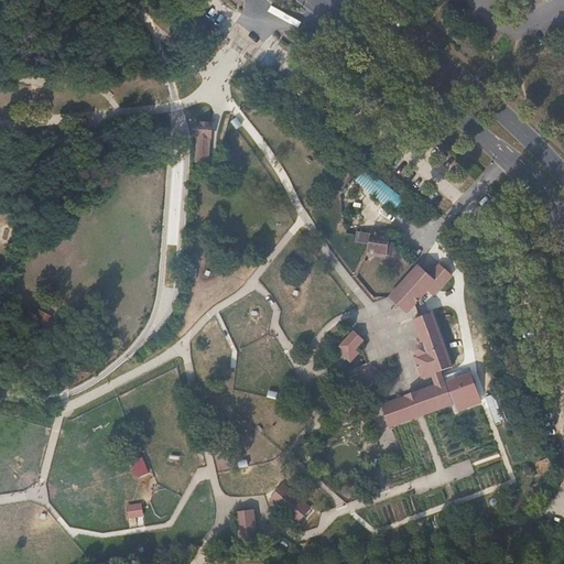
[(204,137),(210,138),(212,131),(212,123),(198,122),(197,137),(204,137)]
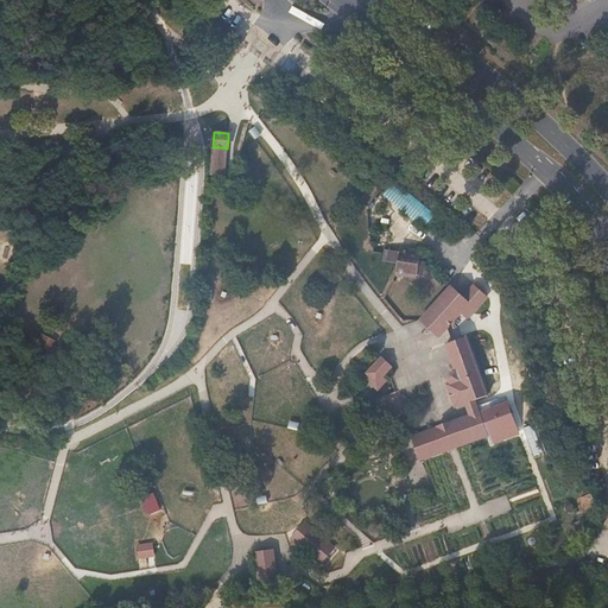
[(226,162),(227,149),(220,147),(213,147),(210,176),(226,177),(226,162)]
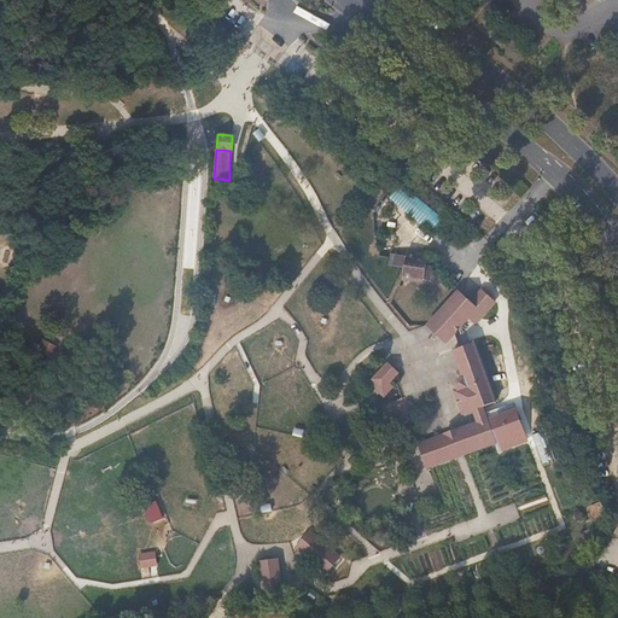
[(432,231),(443,219),(401,184),(391,196),(432,231)]
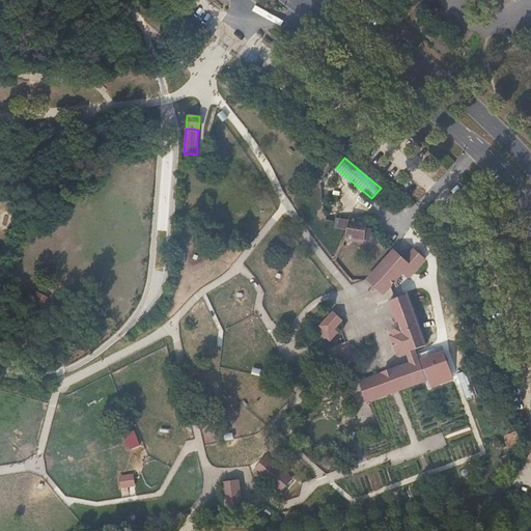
[(348,220),(347,230),(345,240),(364,243),(364,241),(372,242),(374,229),(366,227),(367,220),(350,217),(348,220)]
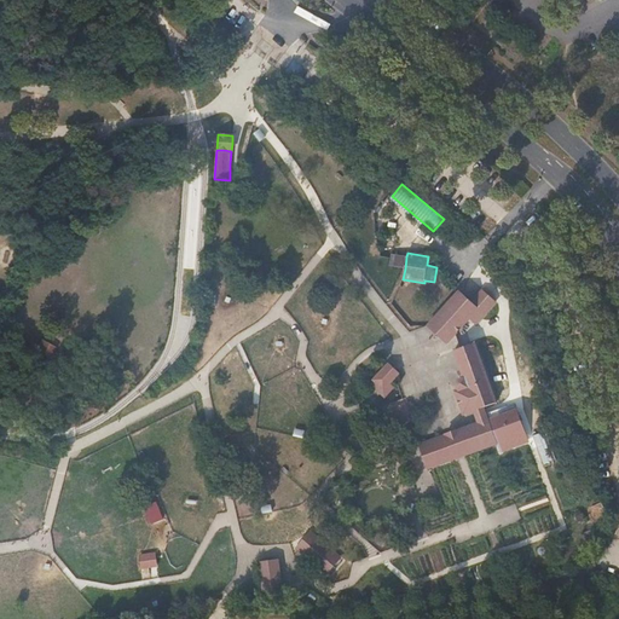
[(391,266),(405,268),(406,256),(392,254),(391,266)]
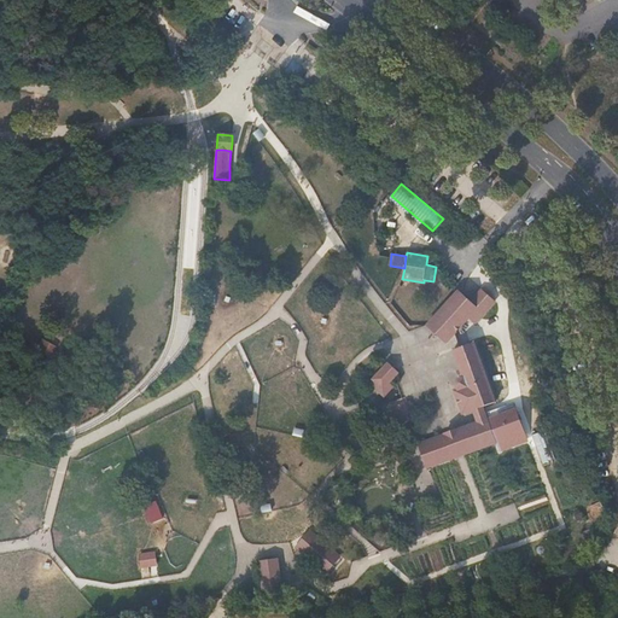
[(426,264),(436,267),(437,257),(427,256),(426,264)]
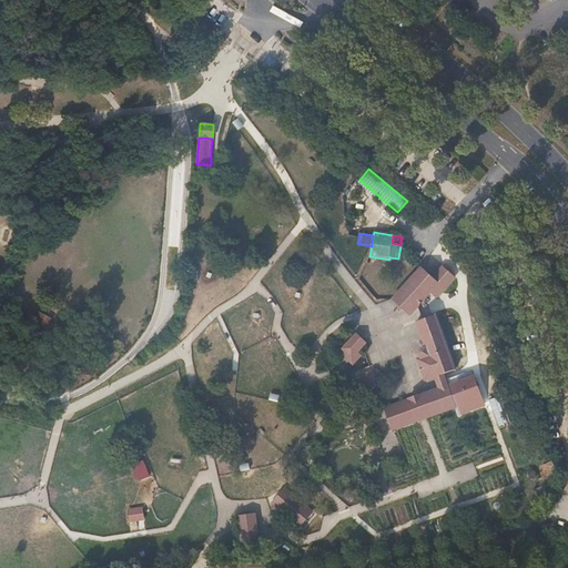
[(421,267),(393,298),(411,315),(417,306),(432,292),(437,296),(454,277),(442,266),(432,277),(421,267)]
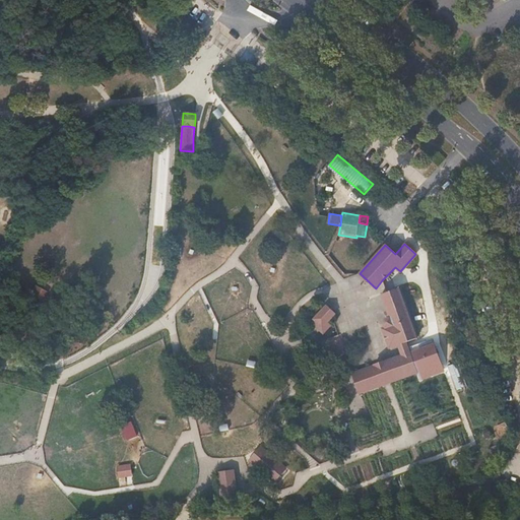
[(404,342),(406,342),(417,338),(399,288),(386,293),(382,295),(390,318),(386,319),(385,320),(384,322),(384,323),(384,325),(385,328),(382,329),(389,348),(399,345),(402,343),(404,342)]
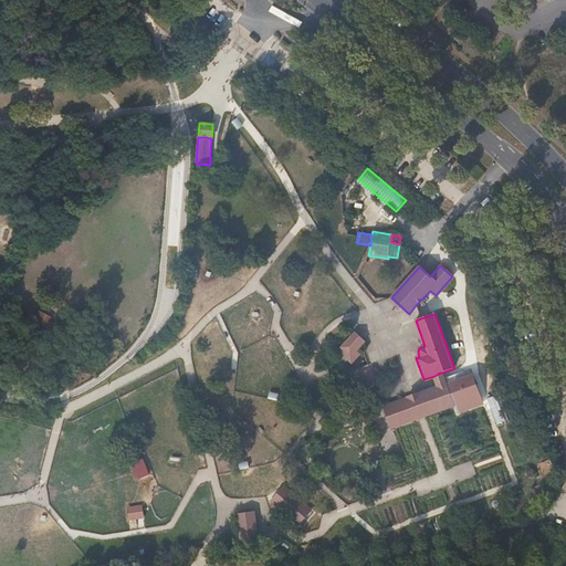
[(352,357),(360,347),(366,342),(355,332),(341,347),(345,352),(347,353),(352,357)]
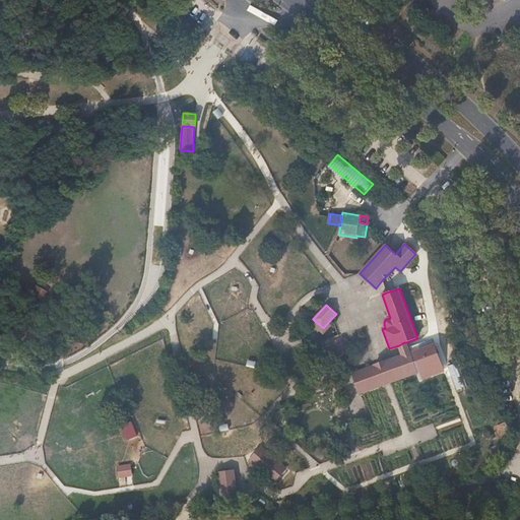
[(334,322),(331,319),(323,328),(319,324),(317,323),(313,319),(311,322),(315,326),(320,330),(322,333),(323,333),(334,322)]
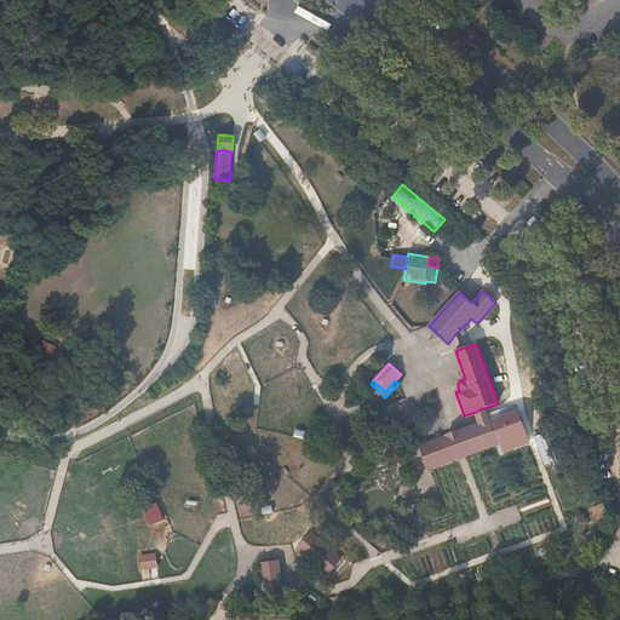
[(395,408),(397,414),(403,412),(407,423),(417,419),(411,402),(395,408)]
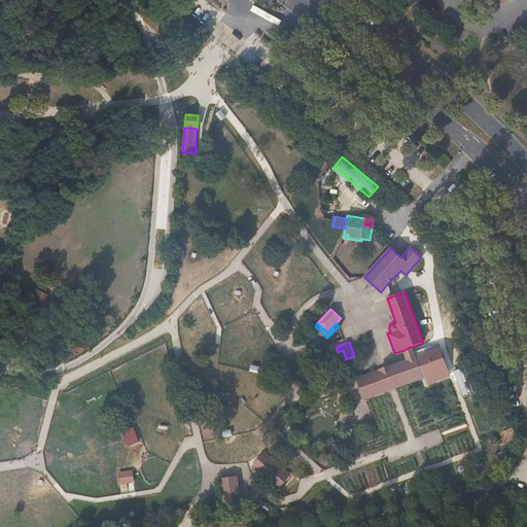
[(408,359),(416,357),(412,347),(410,347),(408,348),(405,350),(408,359)]
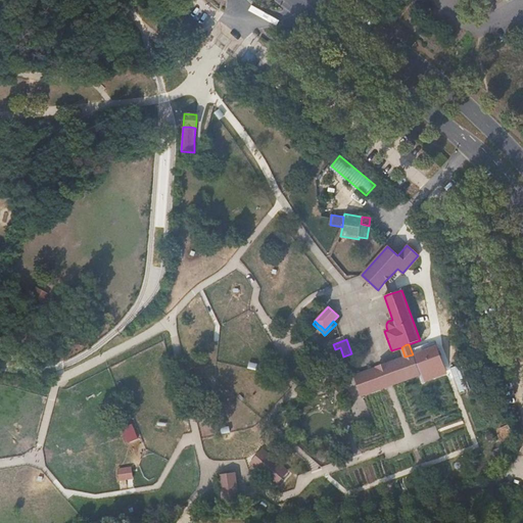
[(340,347),(335,349),(331,351),(334,360),(343,357),(340,347)]
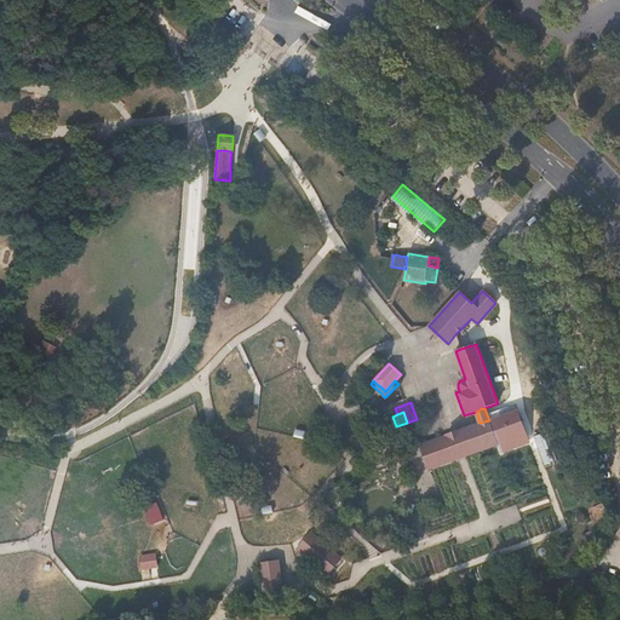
[(454,432),(420,445),(429,470),(459,459),(463,457),(466,457),(498,445),(489,420),(480,423),(480,424),(459,431),(458,431),(454,432)]
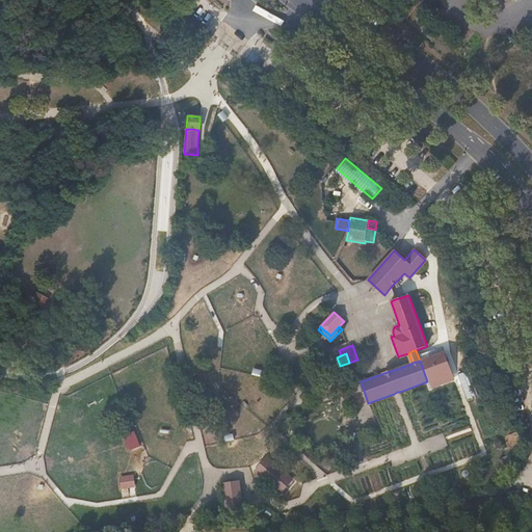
[(357,383),(361,381),(362,381),(356,368),(355,365),(352,366),(357,383)]
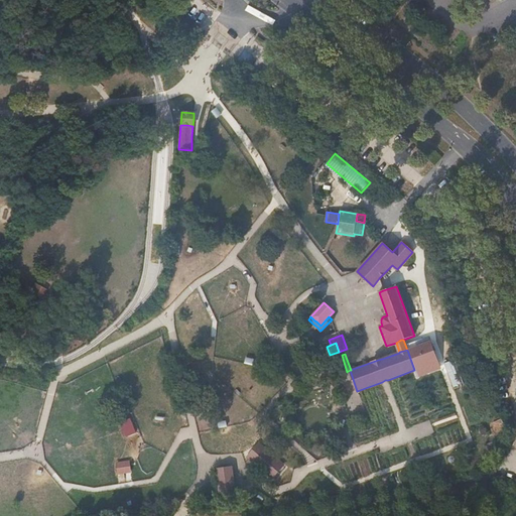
[(122,421),(127,435),(137,431),(133,417),(122,421)]
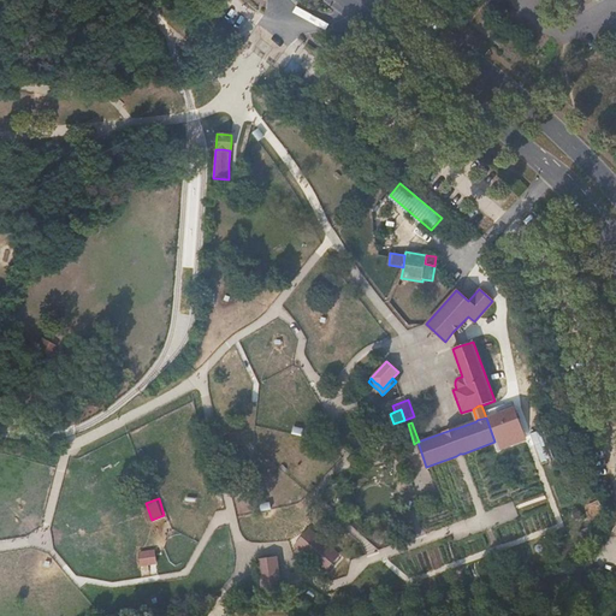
[(324,568),(336,555),(311,532),(298,546),(324,568)]
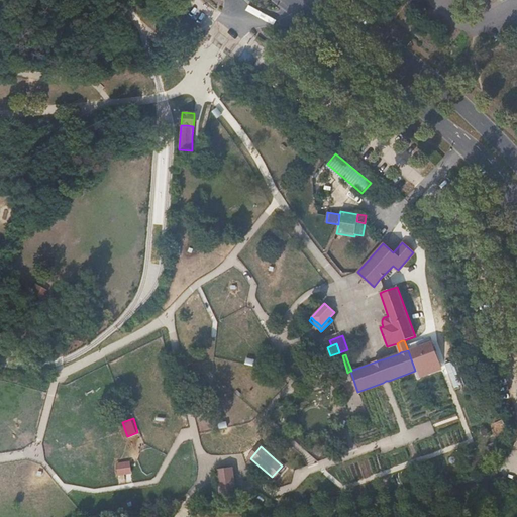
[(117,464),(118,475),(124,474),(130,473),(129,462),(117,464)]
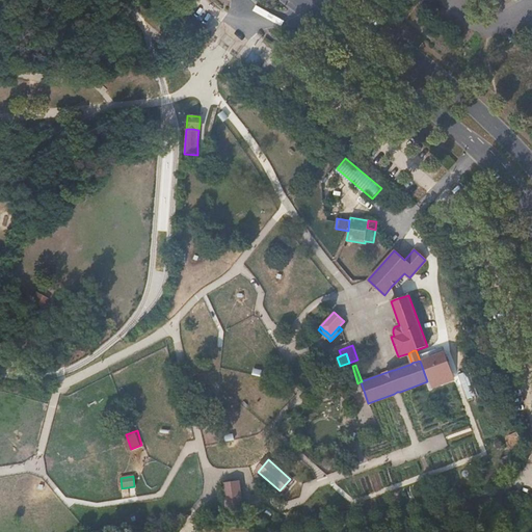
[(223,484),(227,508),(242,506),(239,482),(223,484)]
